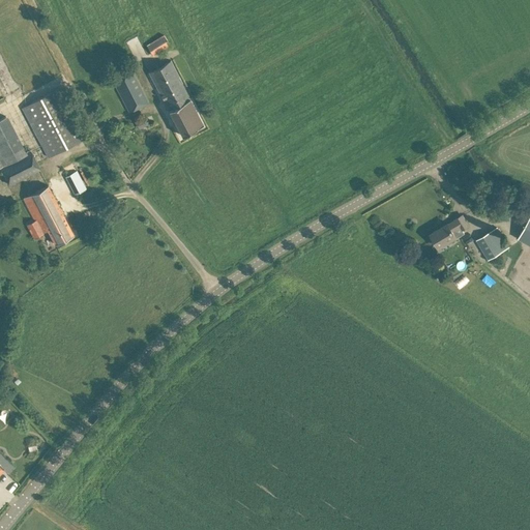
[(171,46),(164,34),(147,45),(153,56),(171,46)]
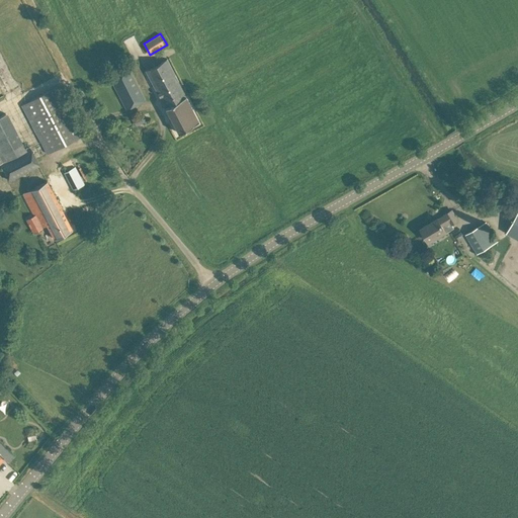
[(165,60),(145,70),(178,133),(198,121),(165,60)]
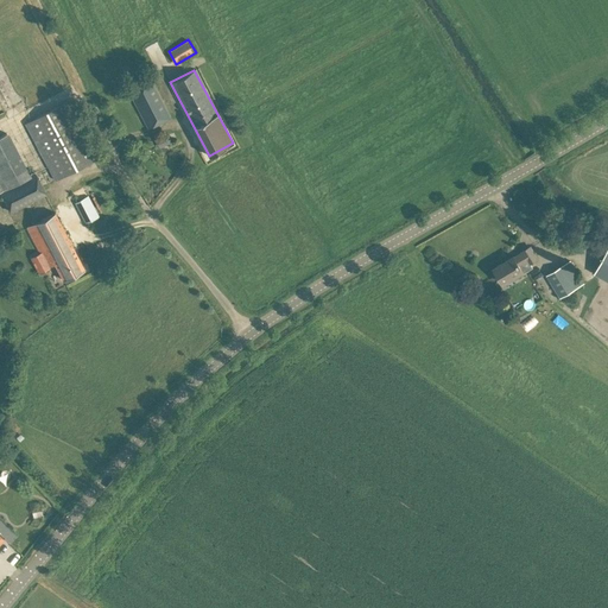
[(127,88),(149,127),(170,115),(150,77),(127,88)]
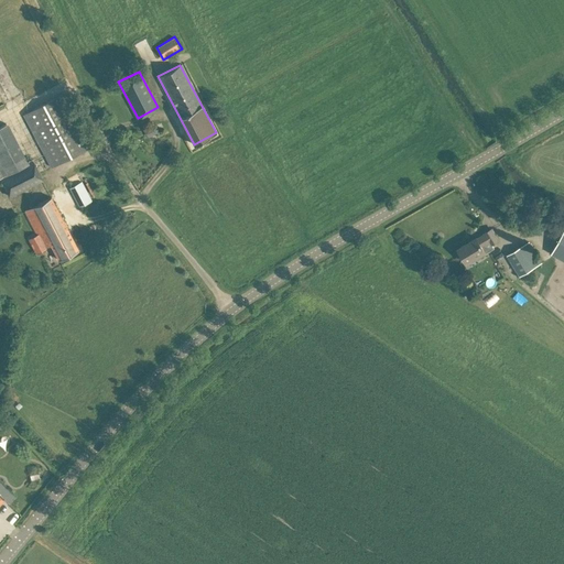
[(23,115),(51,167),(90,147),(63,94),(23,115)]
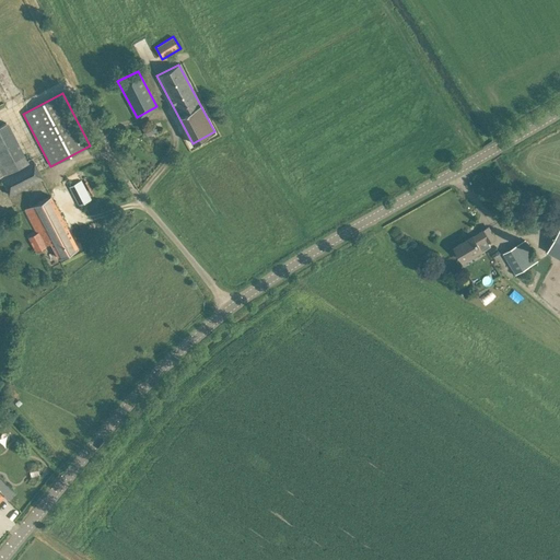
[(143,129),(147,136),(158,130),(154,124),(143,129)]
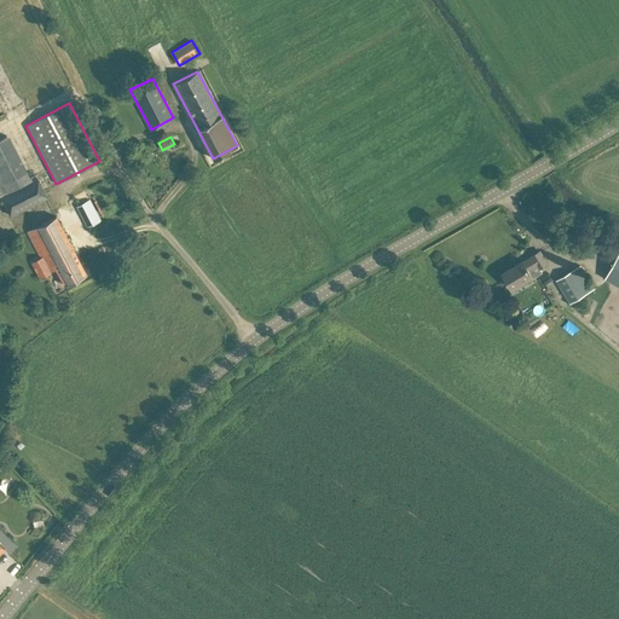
[(34,177),(3,192),(0,192),(0,195),(10,215),(45,197),(34,177)]
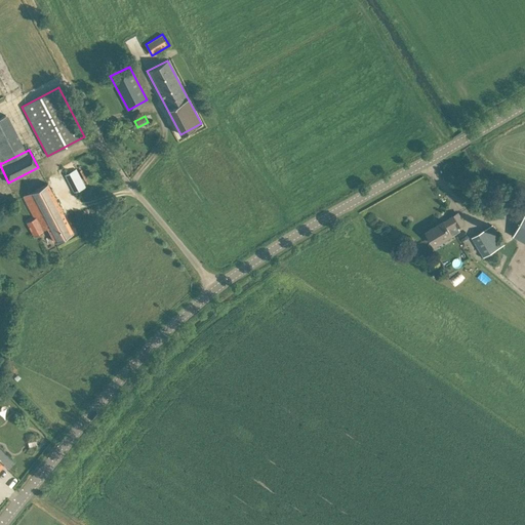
[(65,174),(75,193),(85,187),(76,169),(65,174)]
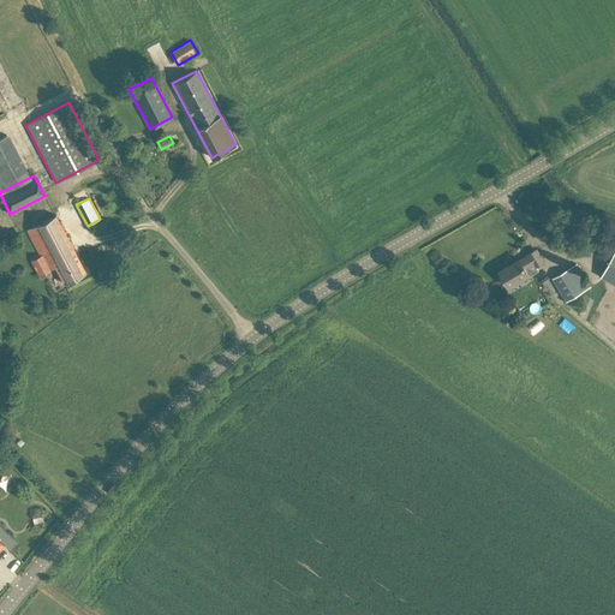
[(28,230),(41,255),(30,261),(39,276),(57,267),(65,284),(85,273),(55,215),(28,230)]
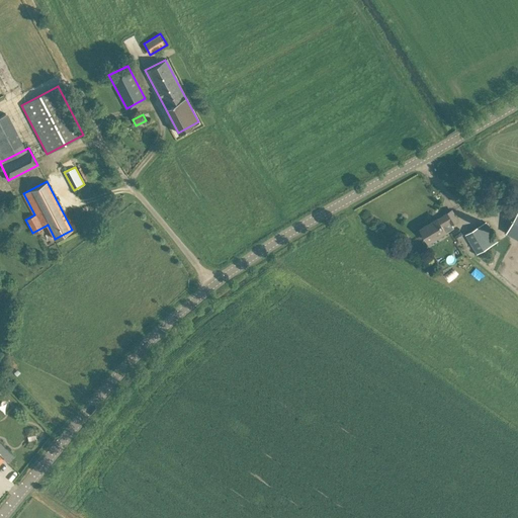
[(451,224),(458,220),(452,209),(445,213),(445,214),(439,219),(438,218),(421,228),(429,241),(445,231),(446,231),(453,227),(451,224)]
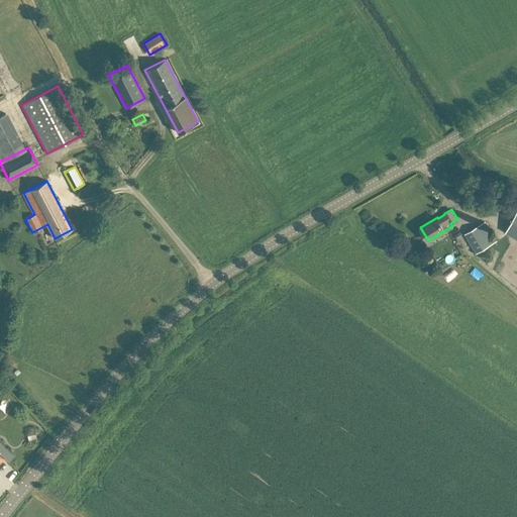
[(516,211),(506,231),(516,237),(516,211)]
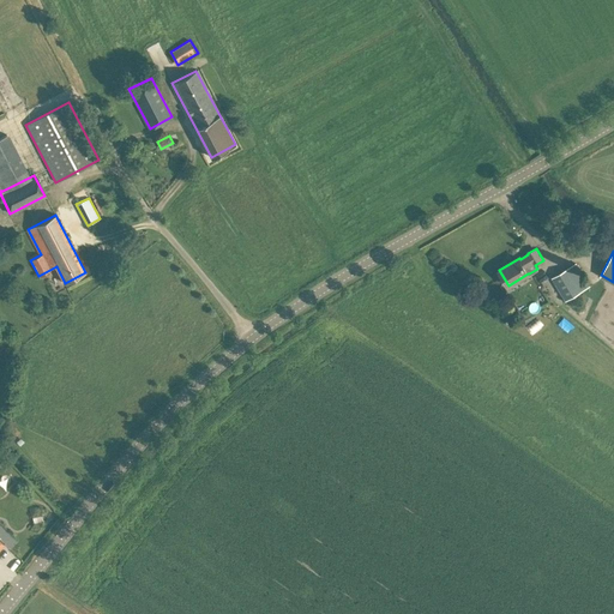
[(553,277),(567,299),(590,286),(576,263),(553,277)]
